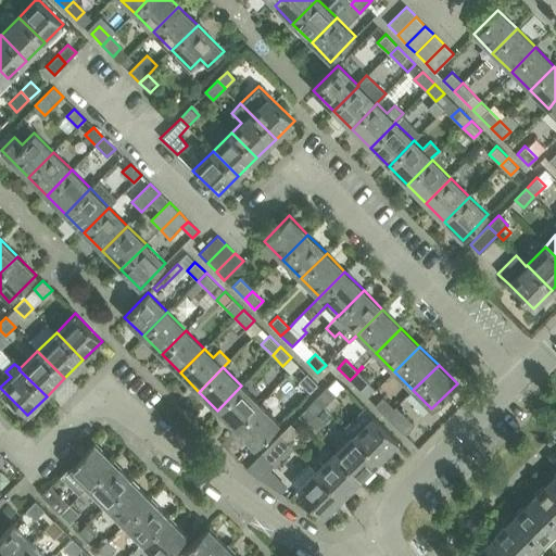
[(359,390),(373,377),(363,367),(350,380),(359,390)]
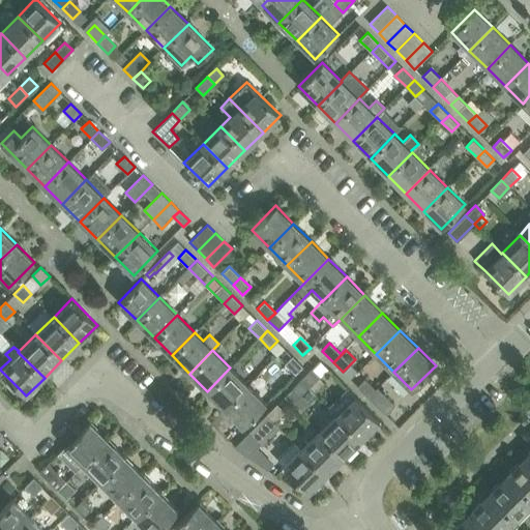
[(292,356),(285,363),(295,374),(302,366),(292,356)]
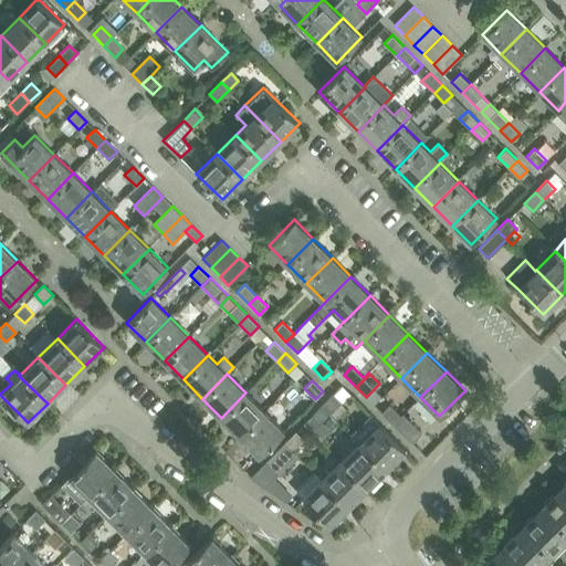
[(350,394),(342,385),(323,405),(331,412),(336,418),(346,408),(341,402),(350,394)]
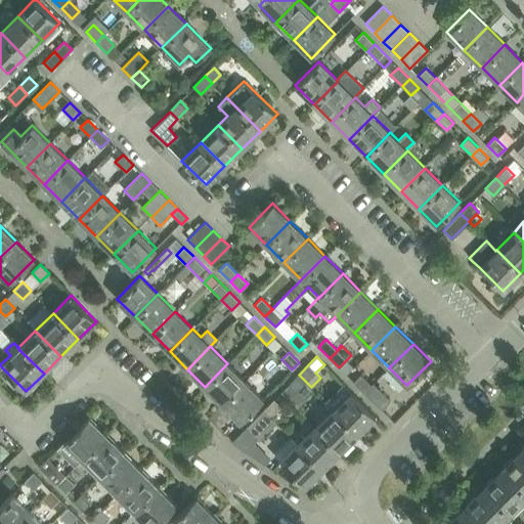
[(222,404),(245,381),(227,363),(205,387),(222,404)]
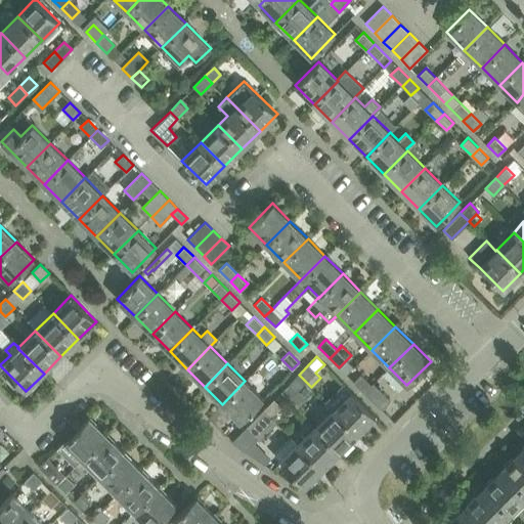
[(359,388),(364,392),(372,385),(361,374),(359,376),(353,382),(359,388)]
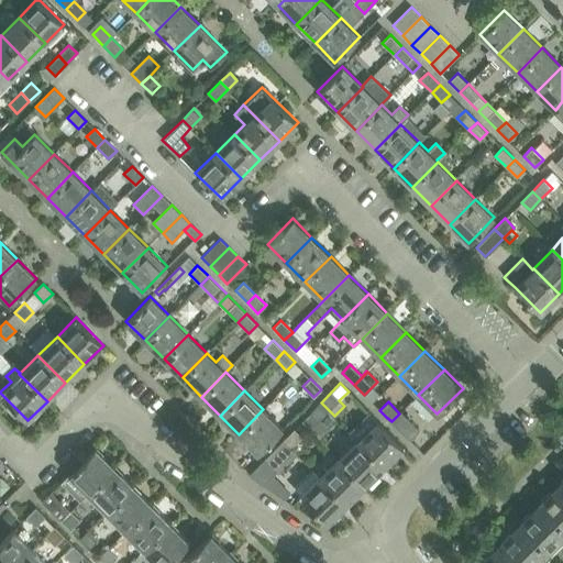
[(321,403),(310,415),(318,422),(329,410),(321,403)]
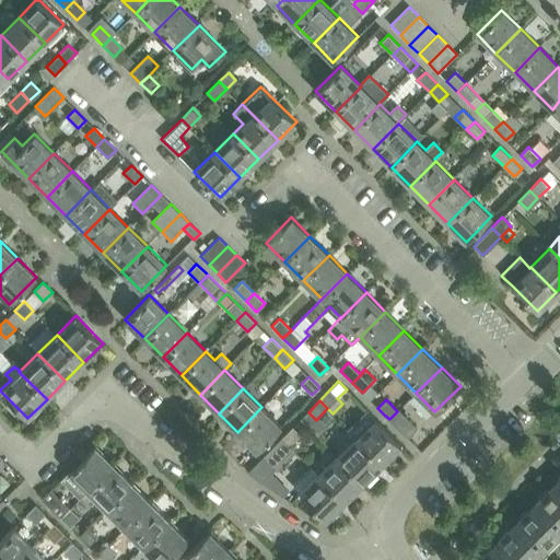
[(257,451),(281,427),(261,407),(237,432),(257,451)]
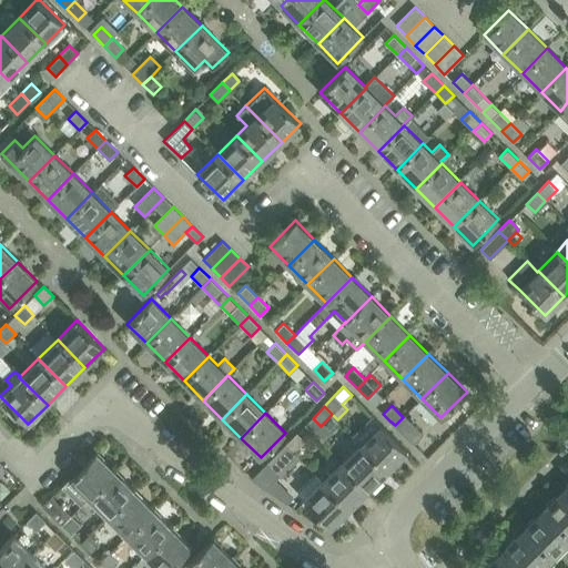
[(413,444),(423,434),(405,415),(395,425),(413,444)]
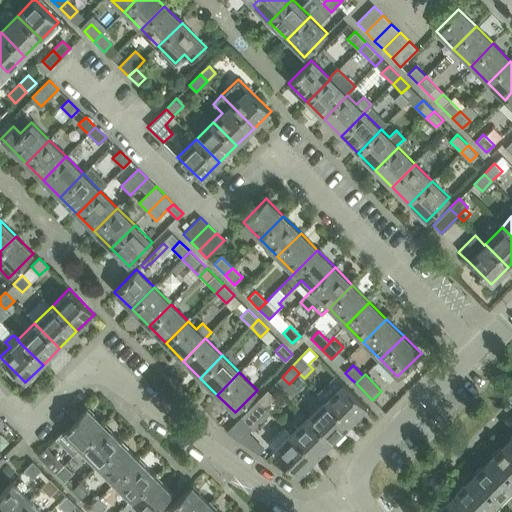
[(334,376),(319,392),(325,398),(324,399),(349,424),(367,407),(341,382),(334,376)]
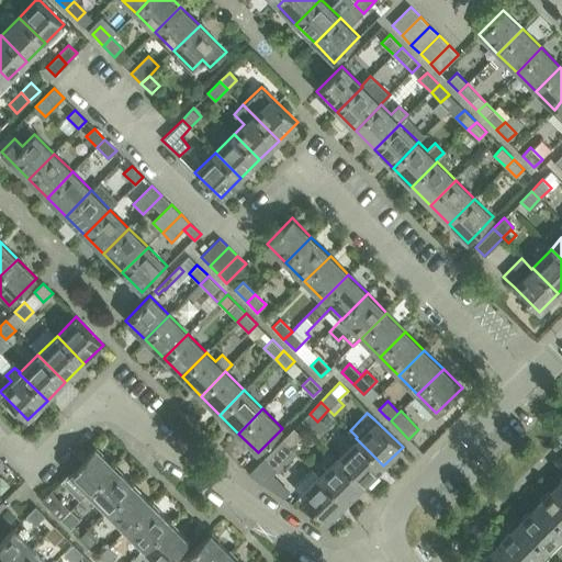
[(294,429),(282,440),(290,448),(302,437),(294,429)]
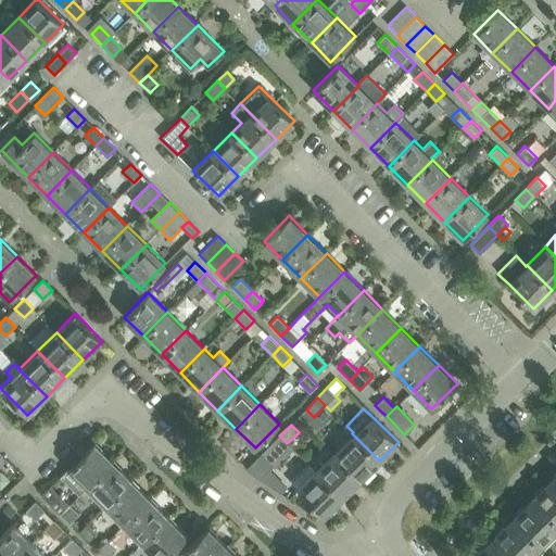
[(352,433),(333,453),(359,479),(379,460),(352,433)]
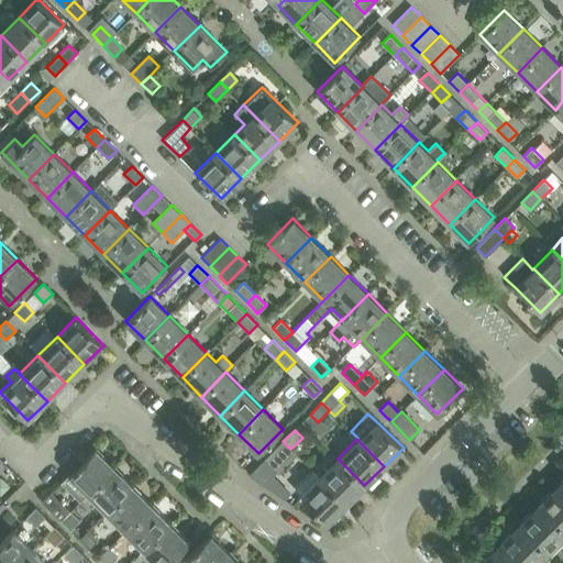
[(264,460),(278,473),(297,455),(290,449),(283,441),(264,460)]
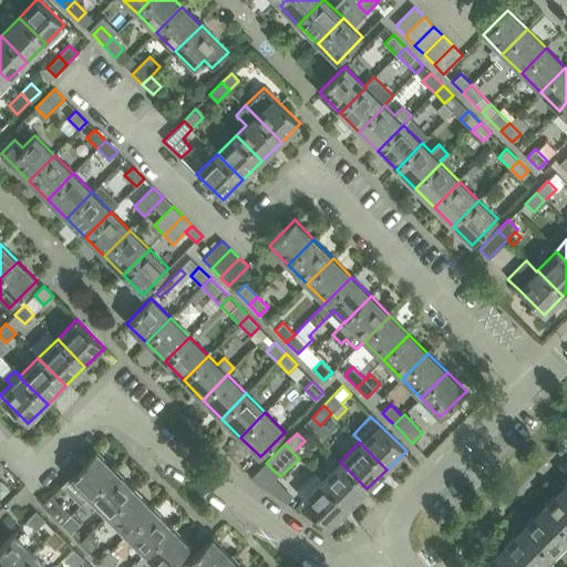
[(96,451),(68,478),(88,498),(116,470),(96,451)]
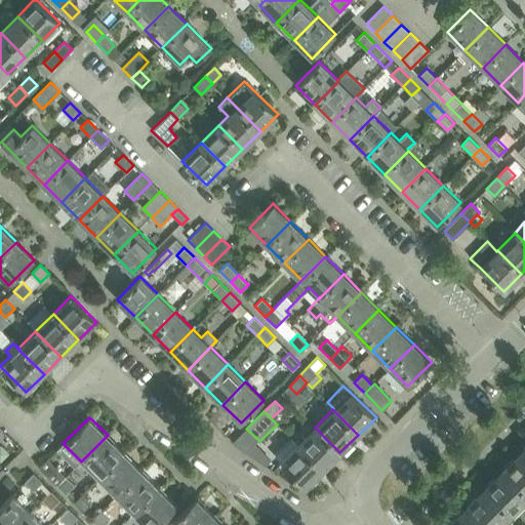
[(323,470),(339,452),(315,428),(298,444),(297,445),(323,470)]
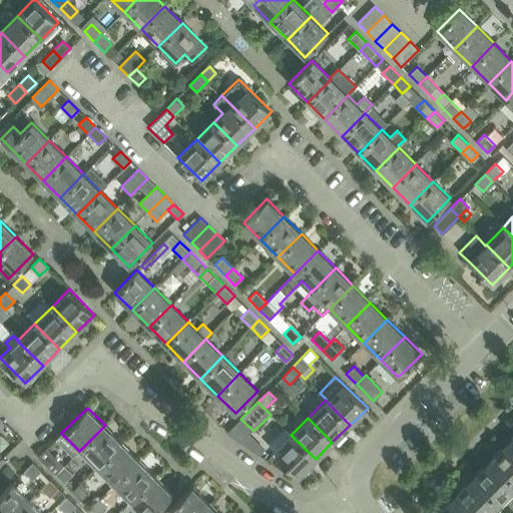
[(121,442),(105,425),(79,451),(96,468),(121,442)]
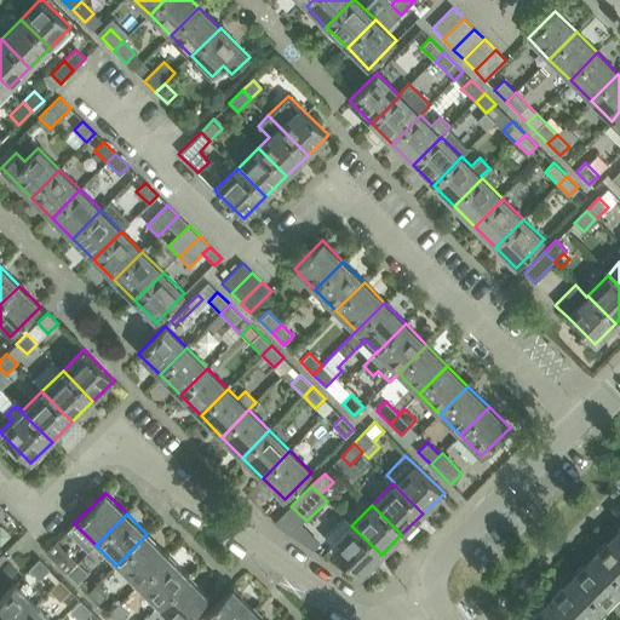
[(360,575),(382,555),(351,526),(352,524),(345,517),(326,538),(332,545),(331,546),(360,575)]
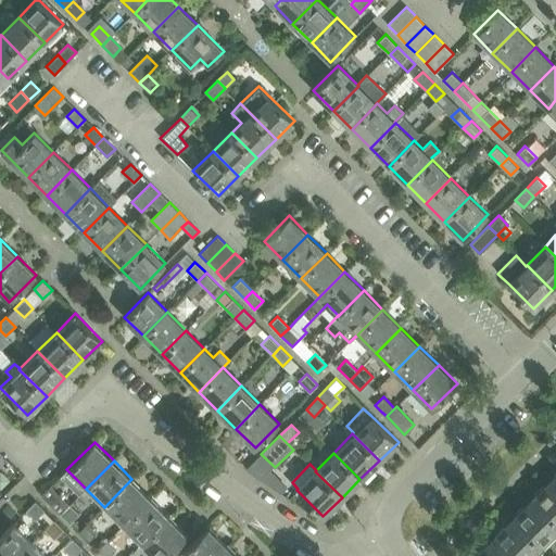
[(535,496),(534,497),(555,519),(555,479),(554,478),(544,488),(543,487),(534,495),(535,496)]
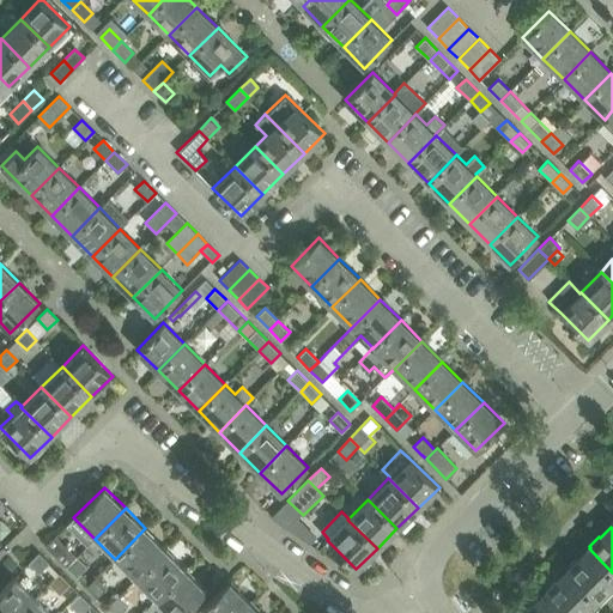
[(167,550),(145,528),(115,559),(135,580),(167,550)]
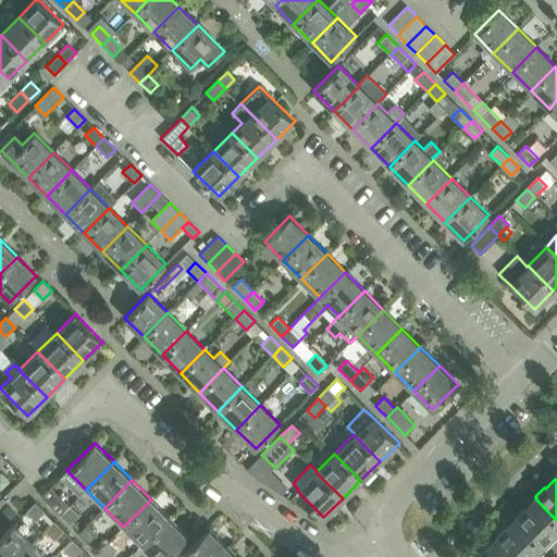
[(51,505),(60,496),(51,486),(41,496),(51,505)]
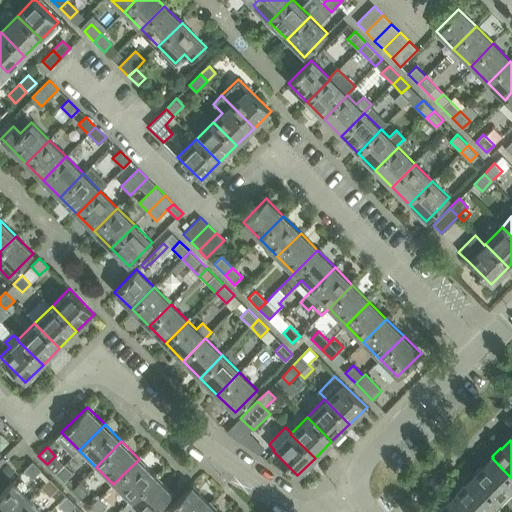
[(475,476),(474,477),(497,500),(498,500),(509,488),(511,491),(511,478),(492,458),(483,468),(481,467),(473,474),(475,476)]
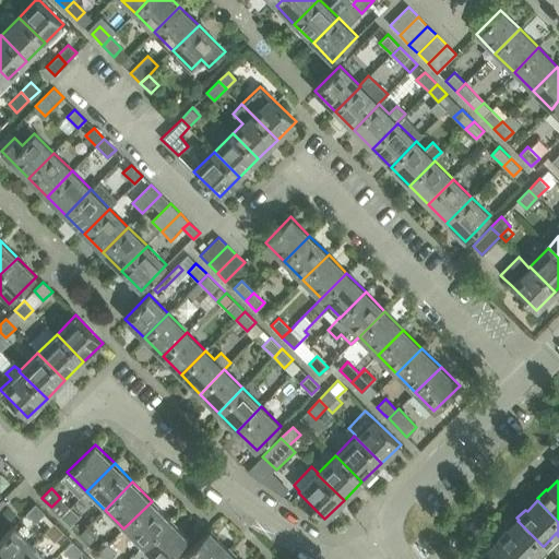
[(169,519),(152,501),(123,528),(142,547),(169,519)]
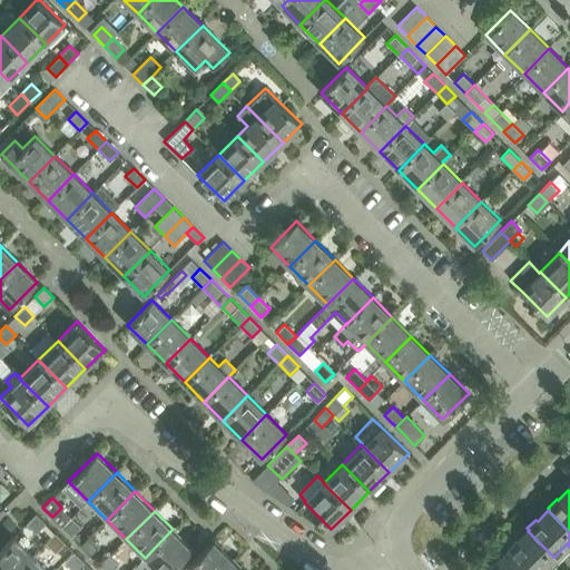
[(27,523),(37,532),(46,523),(36,513),(27,523)]
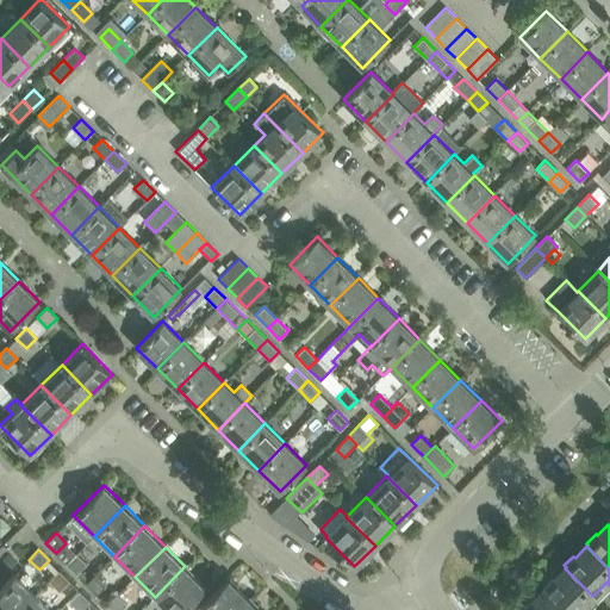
[(76,554),(66,564),(76,574),(87,564),(76,554)]
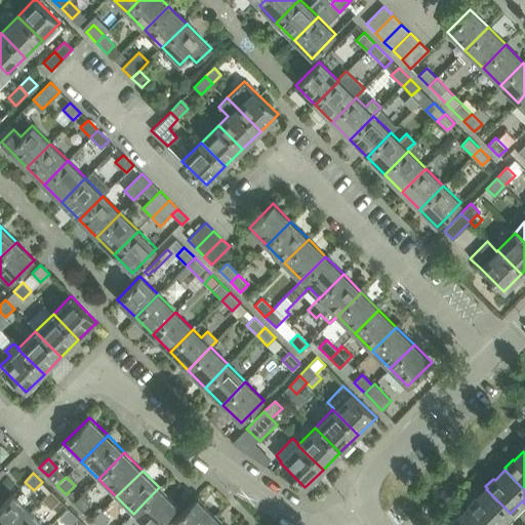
[(133,514),(144,524),(157,524),(177,506),(159,487),(133,514)]
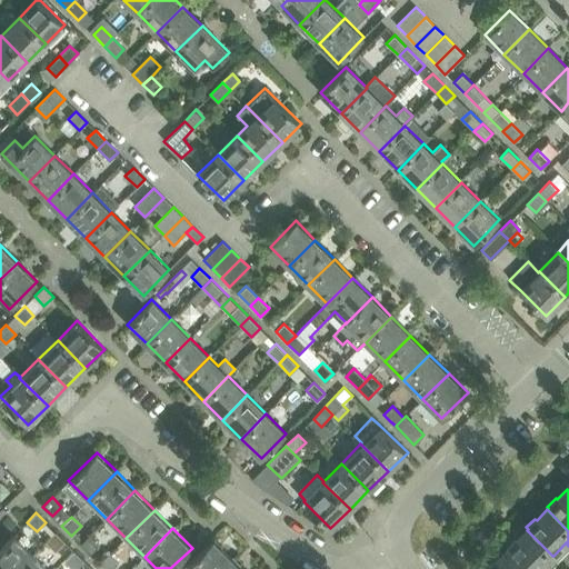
[(507,549),(506,550),(525,568),(540,568),(546,563),(550,568),(558,560),(553,556),(552,556),(527,530),(517,539),(516,538),(506,548),(507,549)]
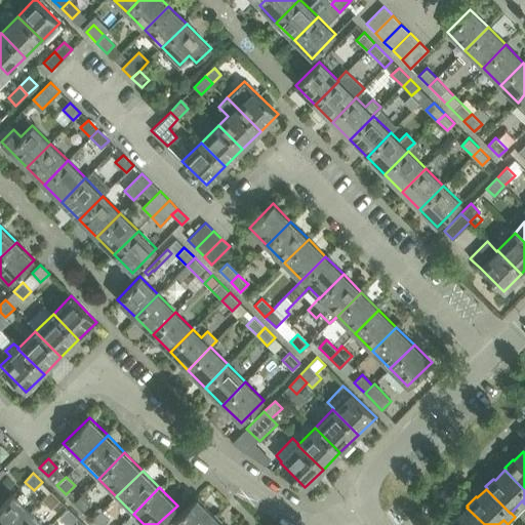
[(59,499),(51,491),(42,500),(51,509),(59,499)]
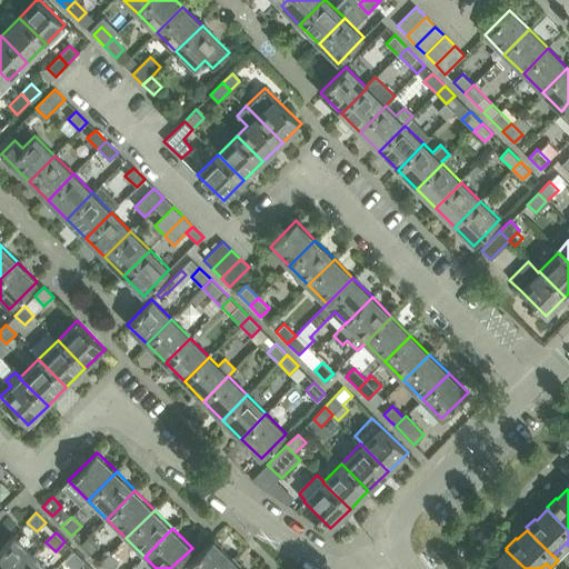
[(13,536),(0,549),(0,568),(19,568),(33,555),(13,536)]
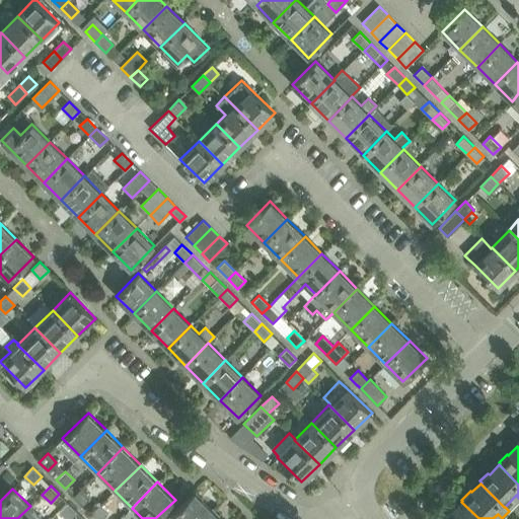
[(82,506),(90,497),(82,489),(73,497),(82,506)]
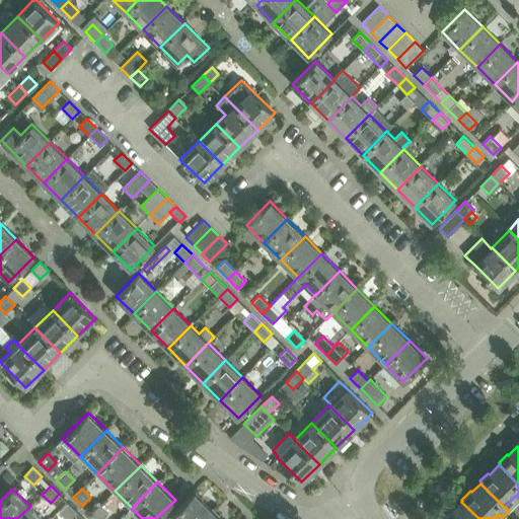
[(194,492),(193,493),(169,516),(171,518),(203,518),(212,510),(194,492)]
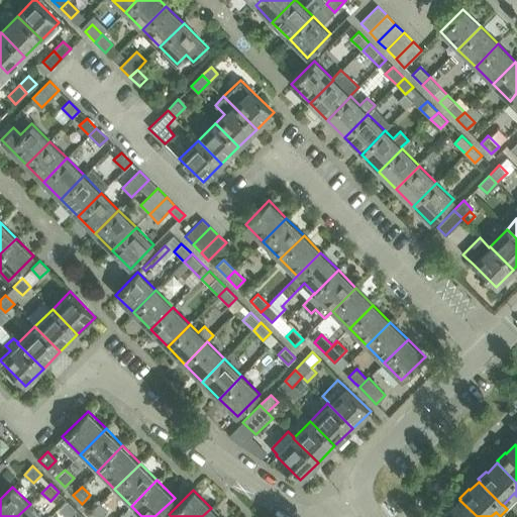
[(477,516),(459,500),(450,509),(449,508),(441,516),(477,516)]
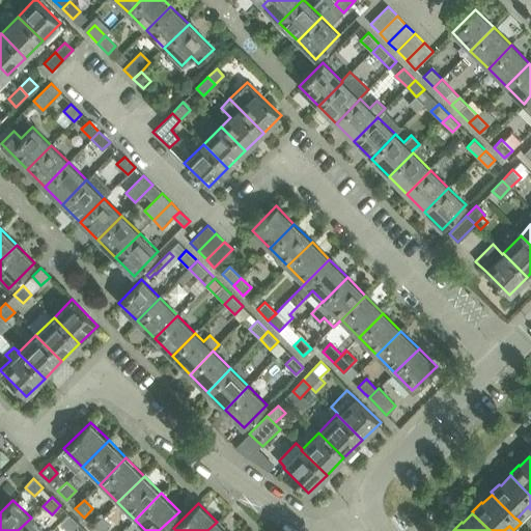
[(68,530),(70,530),(78,523),(68,514),(60,523),(68,530)]
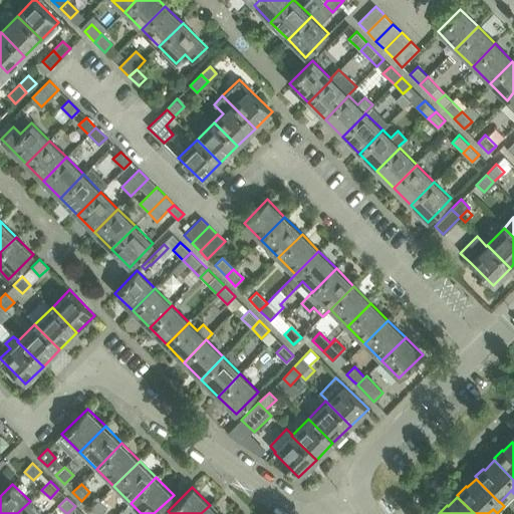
[(42,513),(30,501),(17,513),(42,513)]
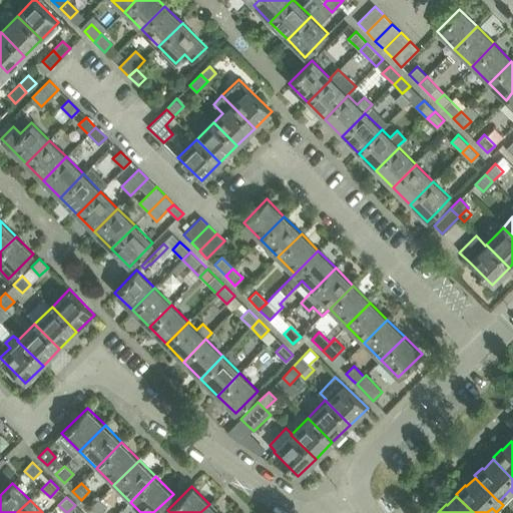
[(93,512),(101,512),(106,508),(97,500),(89,508),(93,512)]
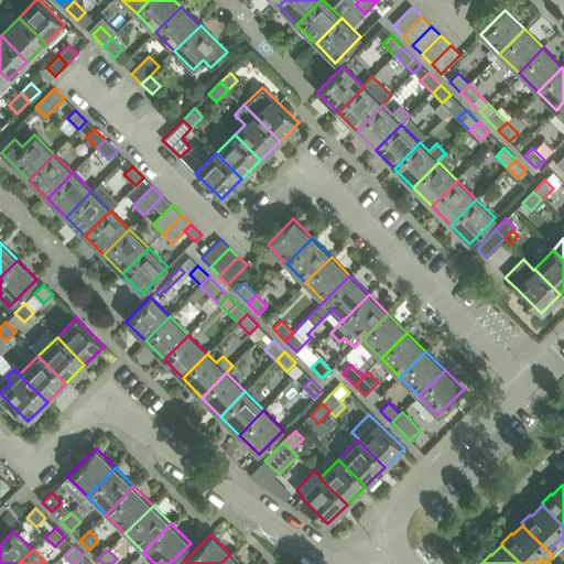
[(239,563),(230,554),(220,563),(239,563)]
